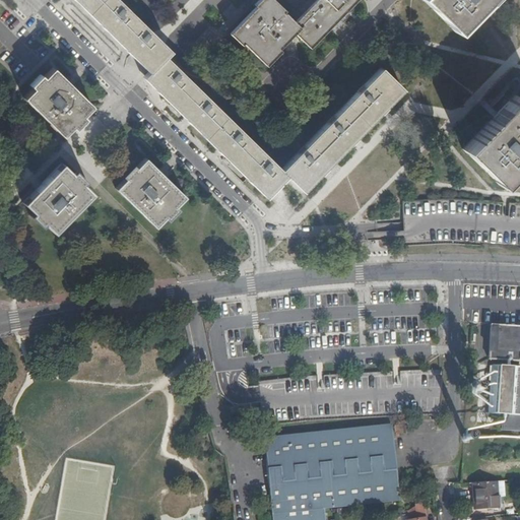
[(77,0),(116,37),(149,70),(145,76),(218,147),(266,194),(284,175),(299,188),(398,86),(380,68),(279,170),(164,57),(169,51),(116,0),(77,0)]
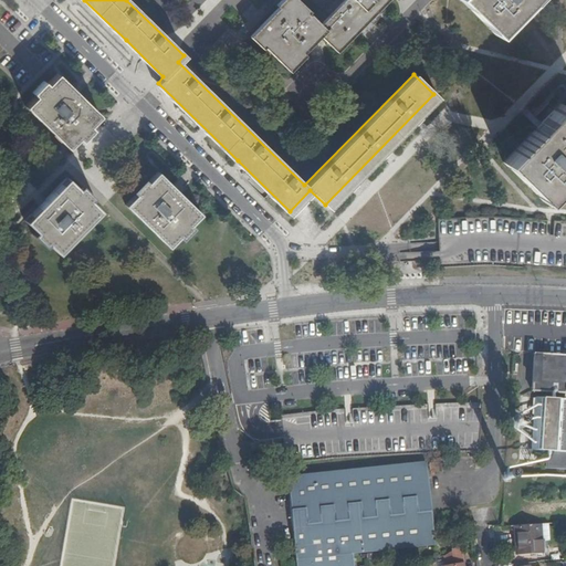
[(176,0),(188,11),(213,37),(238,11),(232,6),(238,0),(249,0),(254,6),(260,0),(176,0)]
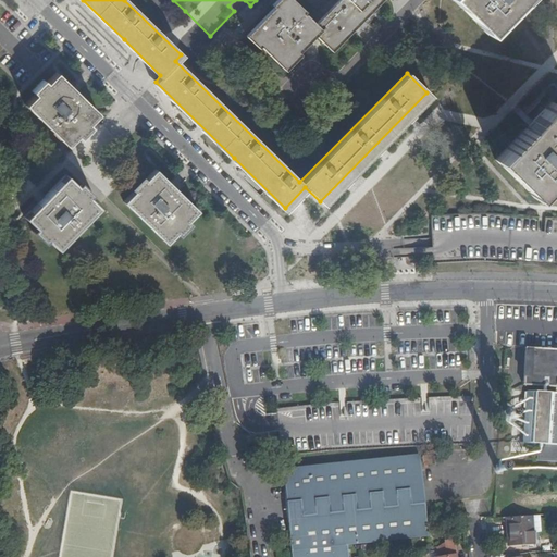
[(338,0),(334,4),(314,25),(301,13),(304,11),(293,0),(281,0),(248,33),(261,47),(282,67),(314,35),(331,50),(371,10),(381,0),(338,0)]
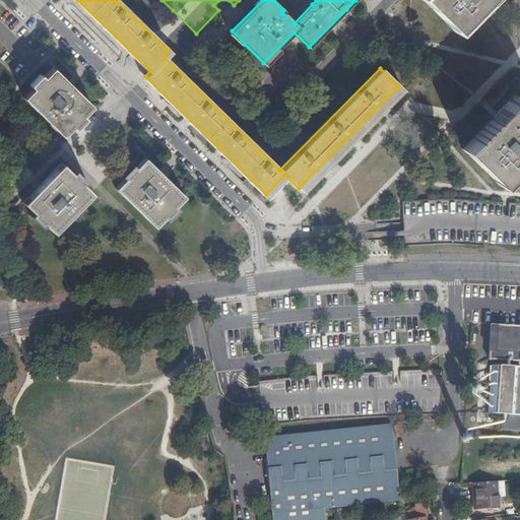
[(421,0),(454,30),(463,21),(482,0),(421,0)]
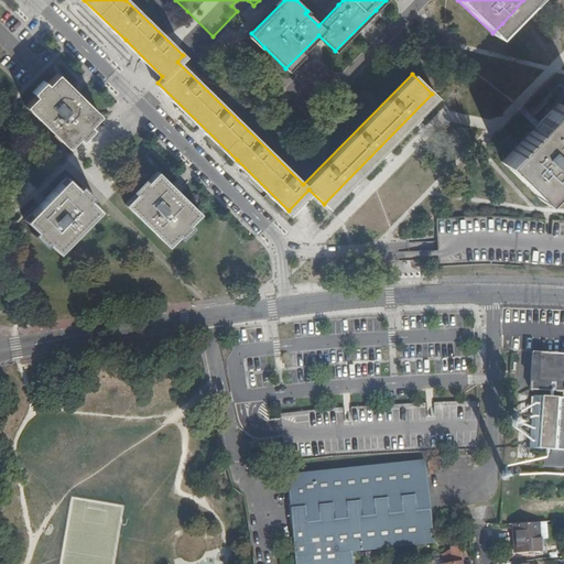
[(180,61),(184,66),(213,36),(187,11),(164,34),(185,55),(180,61)]
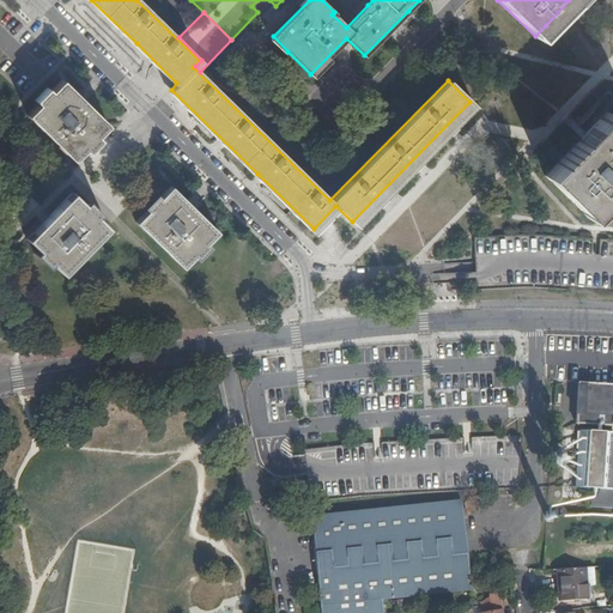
[(48,87),(35,99),(38,103),(26,115),(73,159),(84,147),(87,151),(99,139),(97,135),(108,125),(62,79),(50,91),(48,87)]
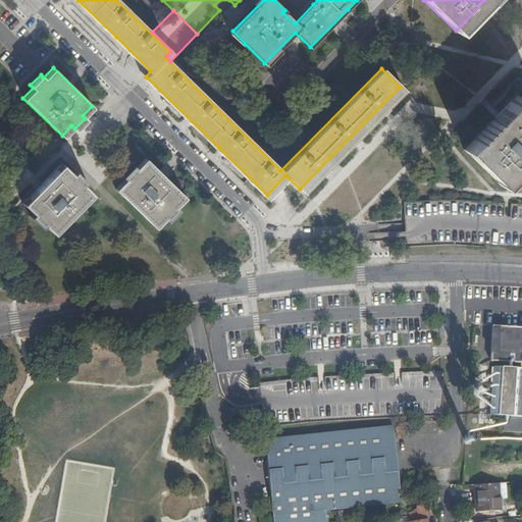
[(521,101),(517,96),(484,128),(464,150),(480,165),(501,185),(521,163),(521,101)]
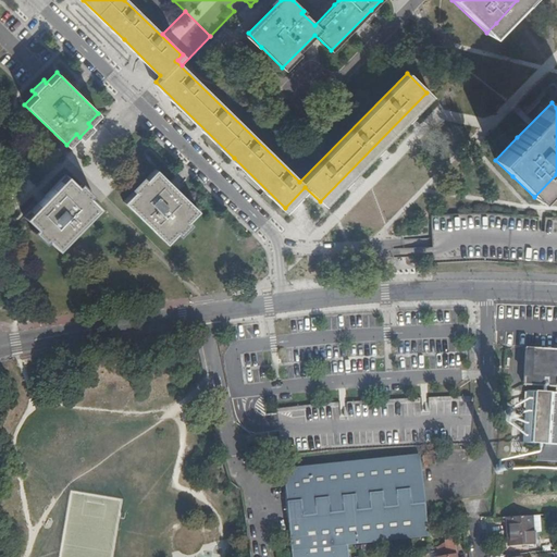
[(143,177),(131,188),(134,192),(124,201),(165,243),(176,232),(178,235),(189,224),(187,221),(197,210),(156,169),(146,180),(143,177)]
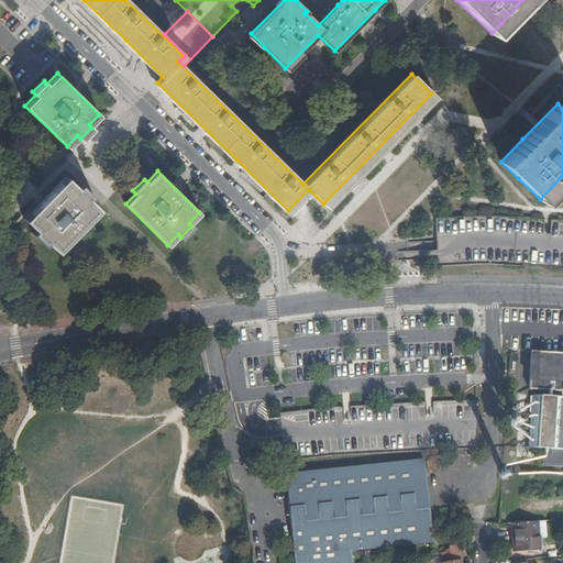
[(77,187),(66,177),(45,198),(37,206),(24,219),(35,229),(32,232),(43,243),(47,240),(57,250),(99,208),(88,198),(91,195),(79,184),(77,187)]
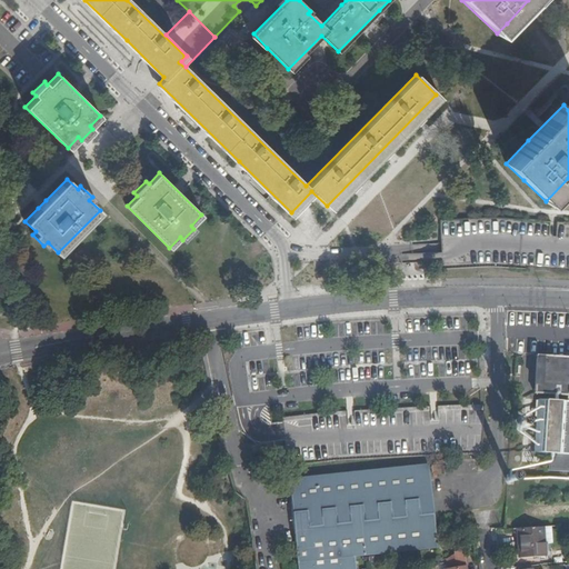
[(538,393),(568,395),(568,356),(540,355),(538,393)]
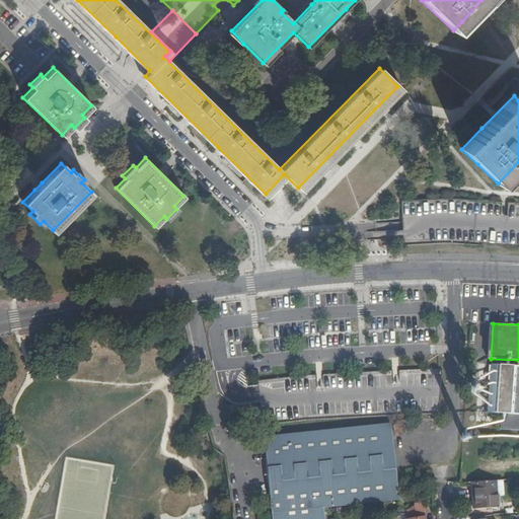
[(514,415),(513,430),(518,430),(518,366),(490,365),(487,413),(514,415)]
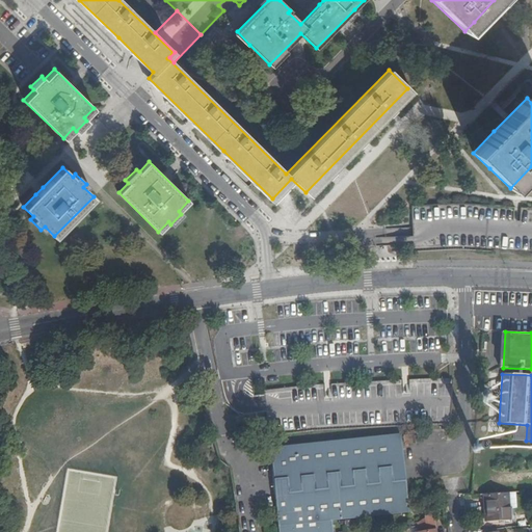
[(408,426),(449,425),(452,379),(430,378),(314,384),(263,390),(266,418),(268,436),(304,432),(408,426)]
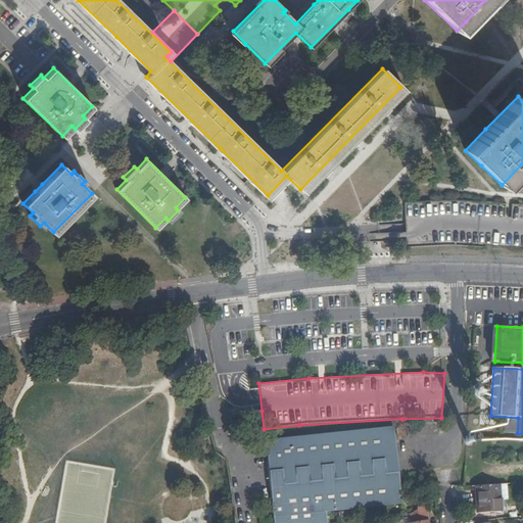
[(401,504),(392,426),(265,439),(274,522),(326,522),(325,512),(401,504)]
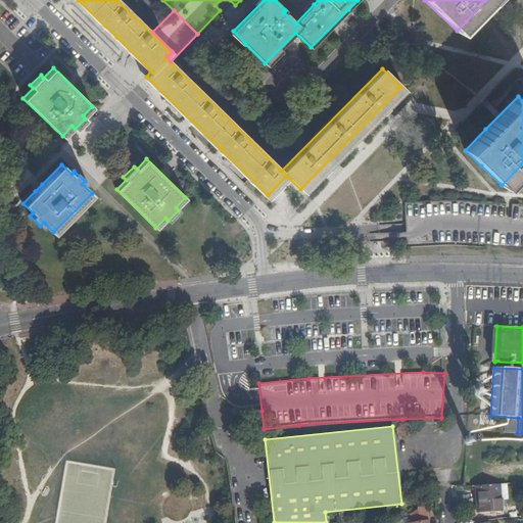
[(500,513),(497,486),(492,487),(484,487),(475,487),(476,497),(477,498),(478,514),(500,513)]
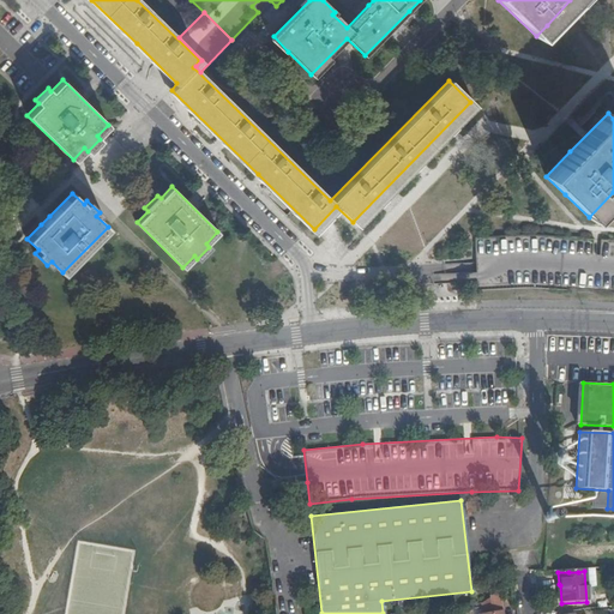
[(500,601),(486,602),(481,607),(482,613),(501,612),(500,601)]
